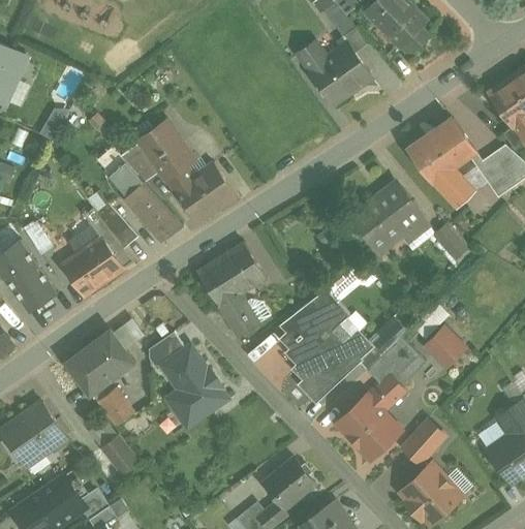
[(334,2),(332,0),(313,0),(310,2),(318,13),(322,10),(334,2)]
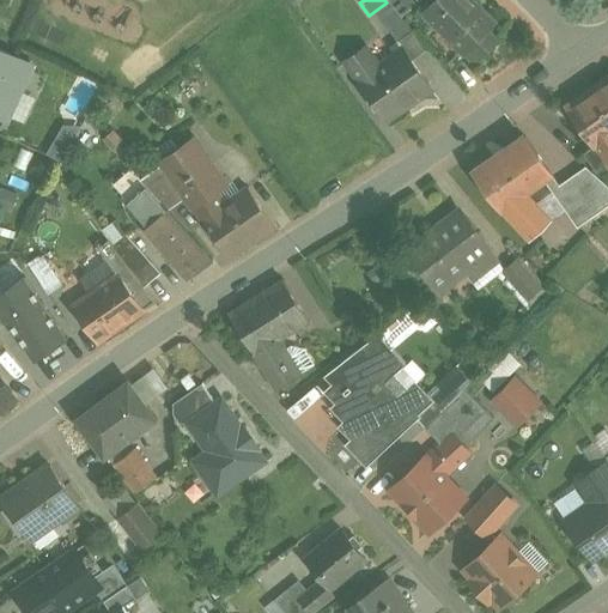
[(390,0),(400,13),(414,2),(413,0),(390,0)]
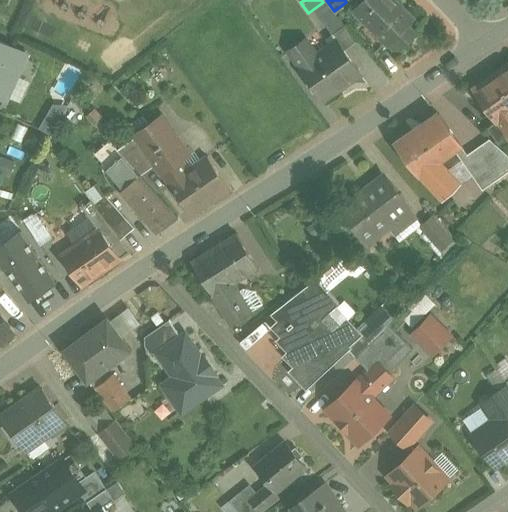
[(412,20),(391,0),(361,0),(351,10),(386,46),(388,44),(395,52),(413,34),(405,26),(412,20)]
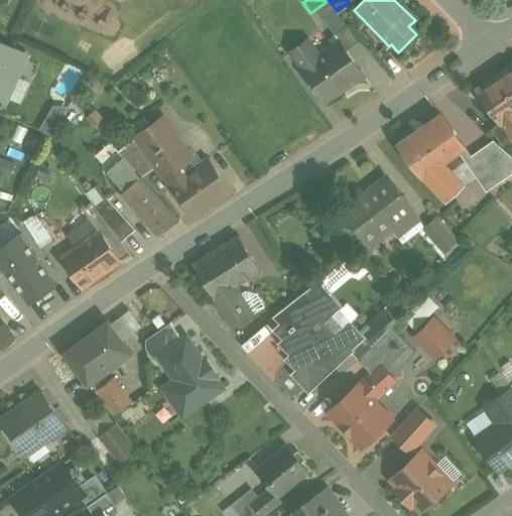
[(346,26),(326,2),(314,10),(333,36),(346,26)]
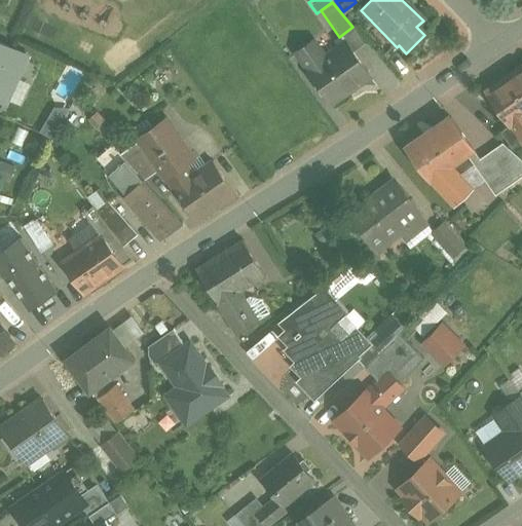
[(344,43),(324,58),(312,41),(295,52),(306,70),(330,103),(368,76),(344,43)]
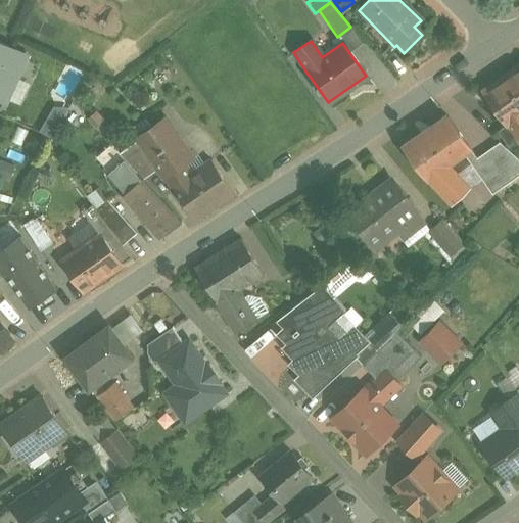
[(0,98),(1,98),(19,54),(0,46),(0,98)]
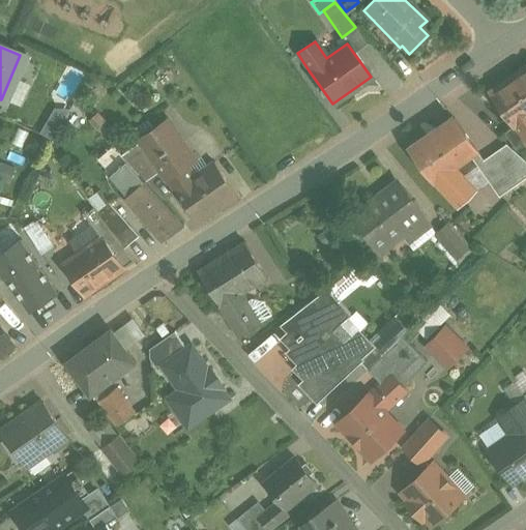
[(525,67),(488,94),(510,127),(502,134),(513,148),(522,143),(525,148),(525,67)]
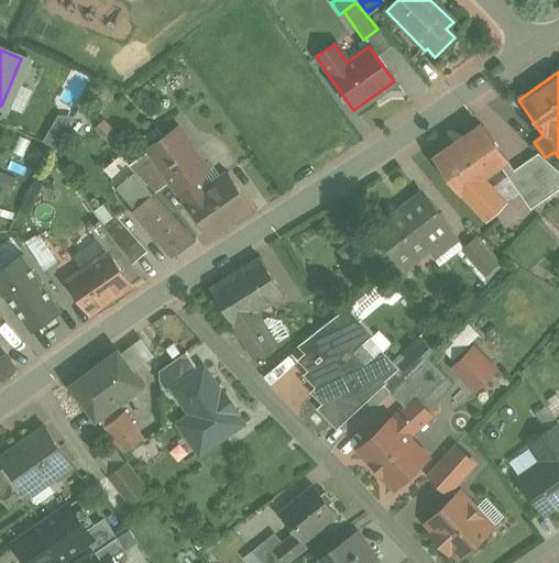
[(44,142),(57,148),(73,118),(59,111),(44,142)]
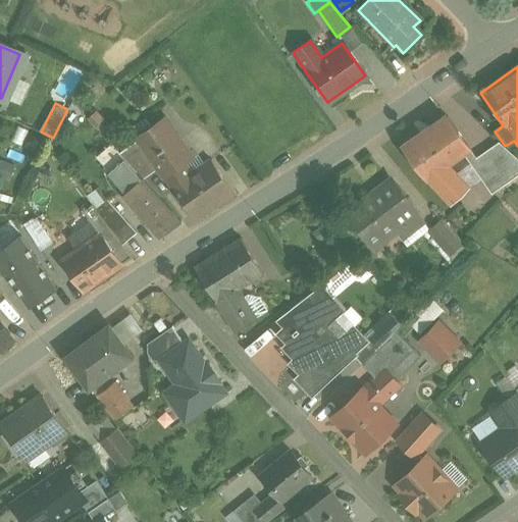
[(94,111),(87,118),(94,126),(101,119),(94,111)]
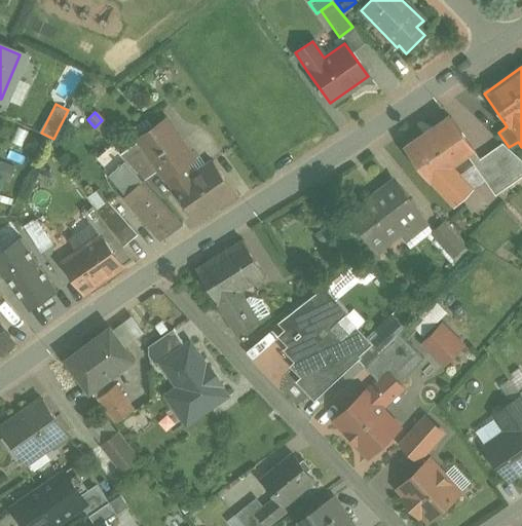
[(449,118),(434,128),(419,138),(419,139),(405,149),(429,183),(430,183),(450,167),(473,152),(449,118)]
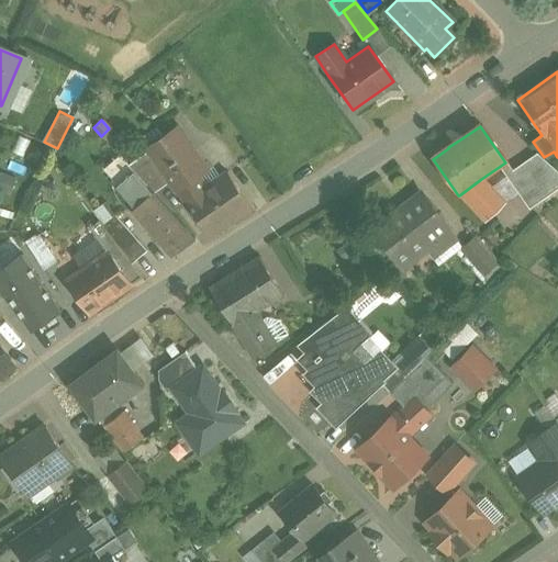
[(177,130),(163,139),(155,127),(140,138),(147,150),(163,173),(164,172),(169,181),(169,182),(183,203),(185,202),(183,202),(204,187),(197,176),(204,170),(177,130)]
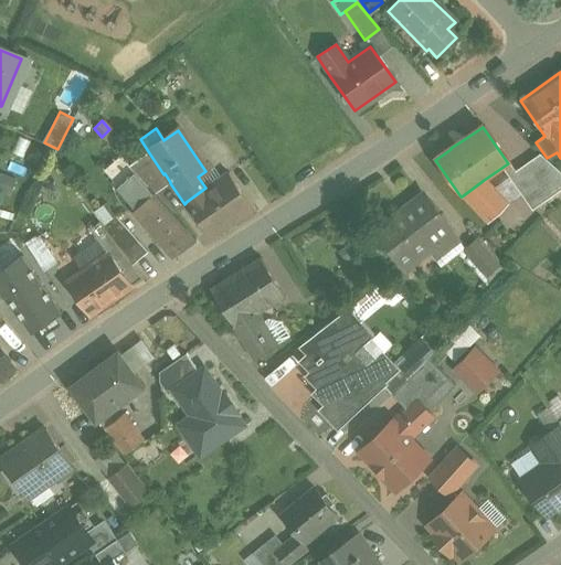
[(115,140),(109,146),(116,153),(123,148),(115,140)]
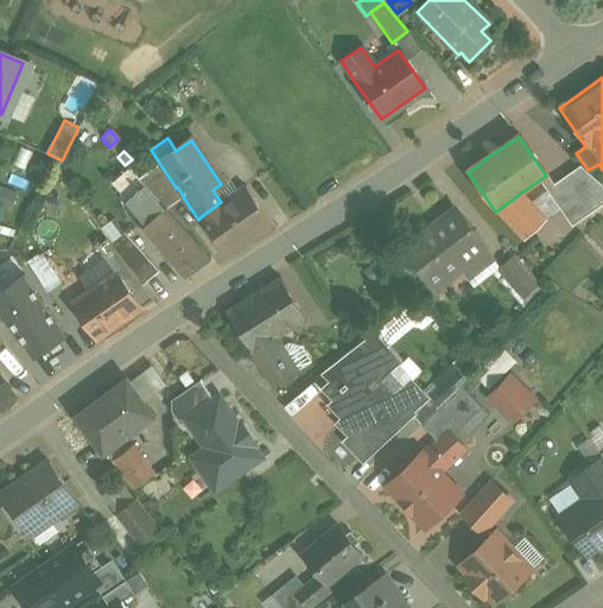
[(176,188),(159,163),(137,178),(143,185),(164,209),(183,197),(183,196),(177,187),(176,188)]
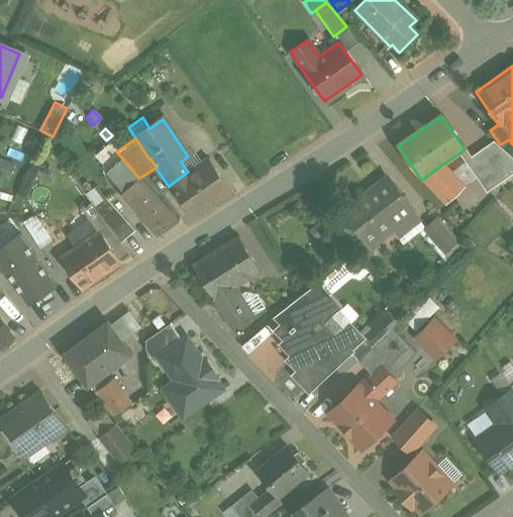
[(512,173),(512,160),(492,141),(468,158),(490,189),(512,173)]
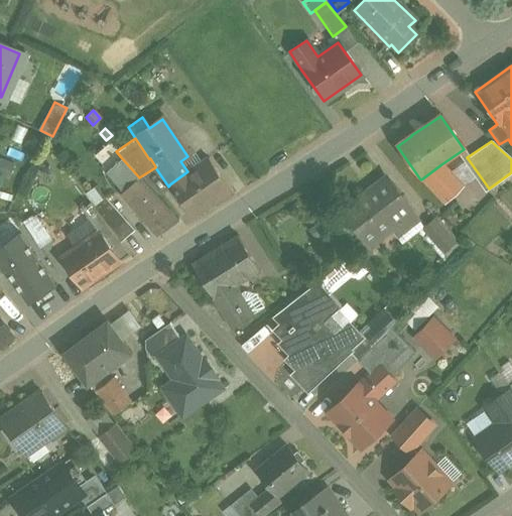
[(0,178),(8,181),(15,161),(1,157),(0,160),(0,178)]
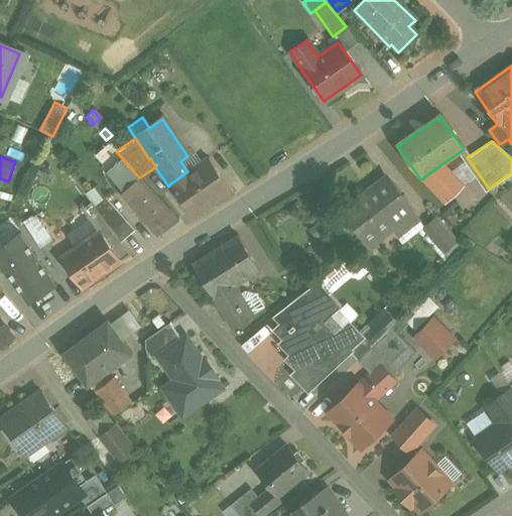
[(139,177),(121,157),(118,160),(116,158),(114,160),(116,162),(106,170),(123,189),(120,192),(156,233),(156,234),(177,220),(176,220),(139,177)]
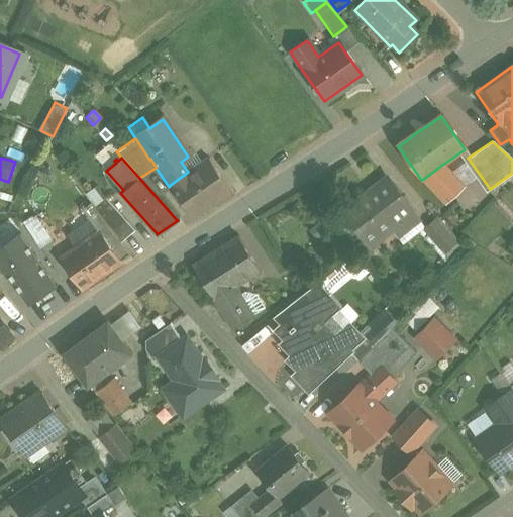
[(207,159),(188,172),(169,186),(170,186),(191,218),(230,191),(207,159)]
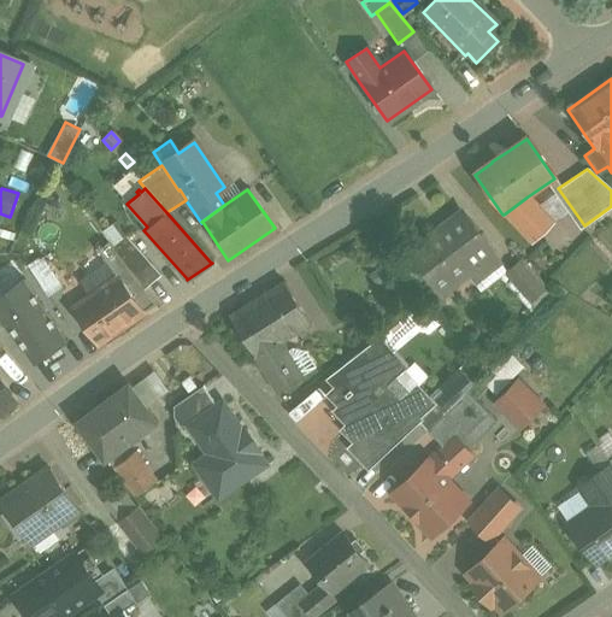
[(552,222),(528,197),(504,215),(530,242),(552,222)]
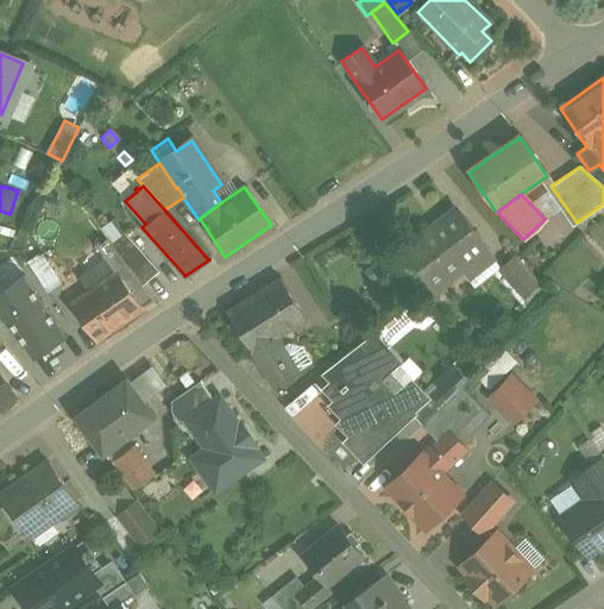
[(454,211),(402,249),(429,286),(463,262),(472,274),(491,259),(454,211)]
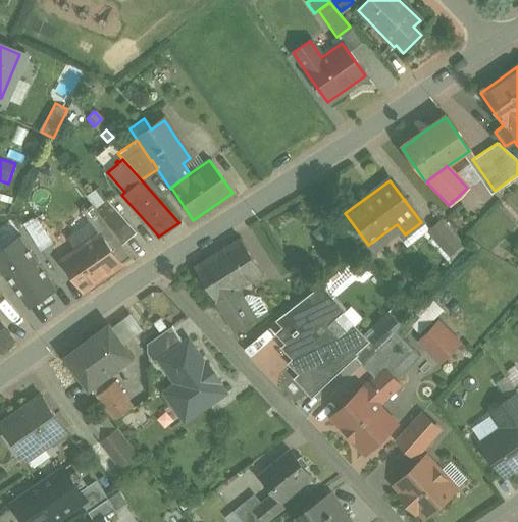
[(135,232),(105,198),(94,208),(105,225),(120,245),(135,232)]
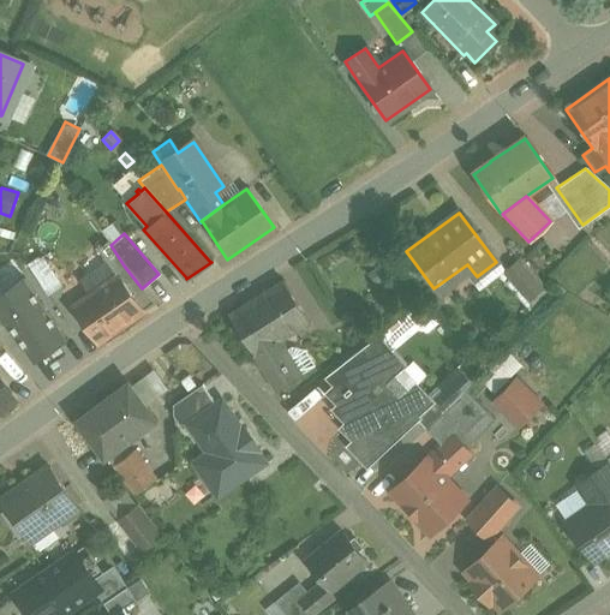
[(115,275),(96,288),(91,282),(84,287),(89,293),(71,305),(96,341),(153,303),(142,288),(124,266),(111,245),(107,242),(96,249),(115,275)]
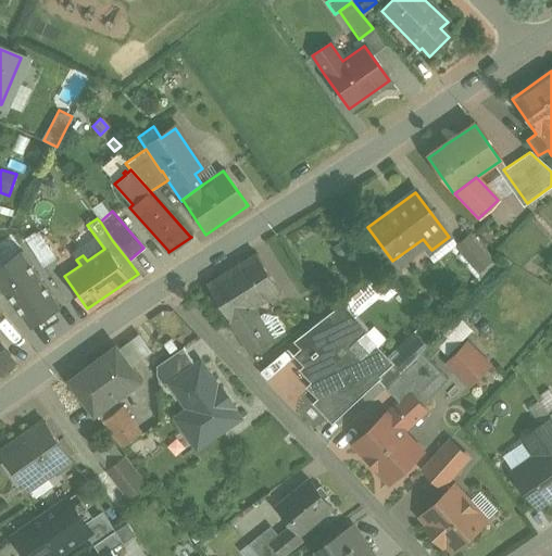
[(54,257),(37,230),(24,239),(41,266),(54,257)]
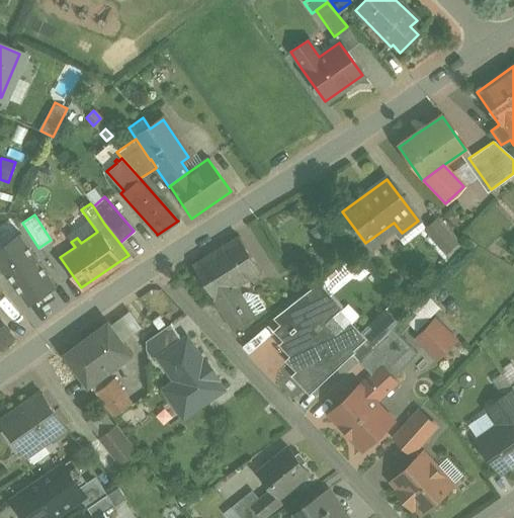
[(456,243),(435,220),(424,230),(444,254),(456,243)]
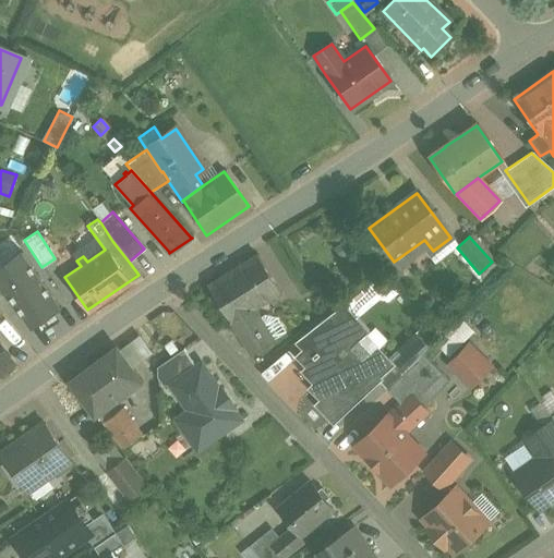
[(256,256),(207,287),(229,323),(251,310),(278,292),(256,256)]
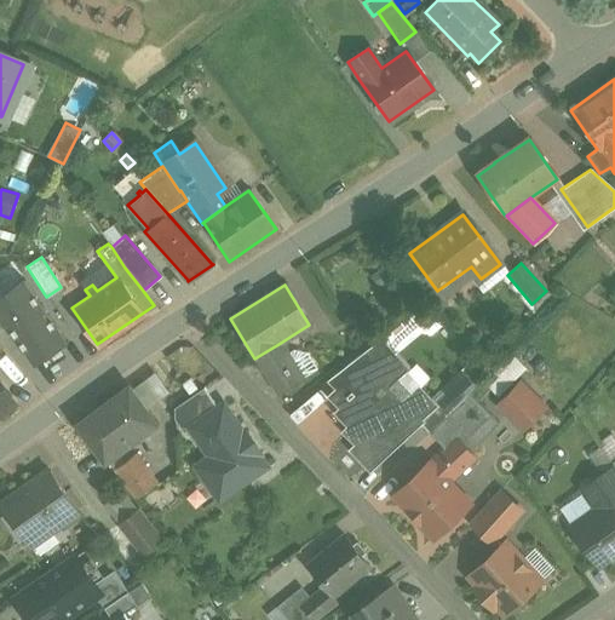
[(28,288),(3,305),(19,329),(45,311),(28,288)]
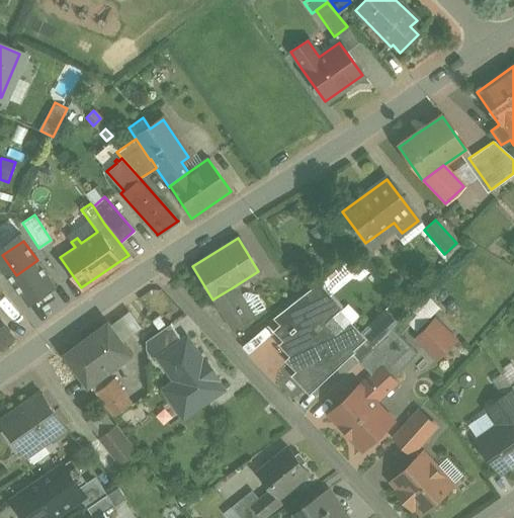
[(66,298),(38,260),(37,260),(16,275),(14,276),(13,276),(11,277),(39,318),(66,298)]
